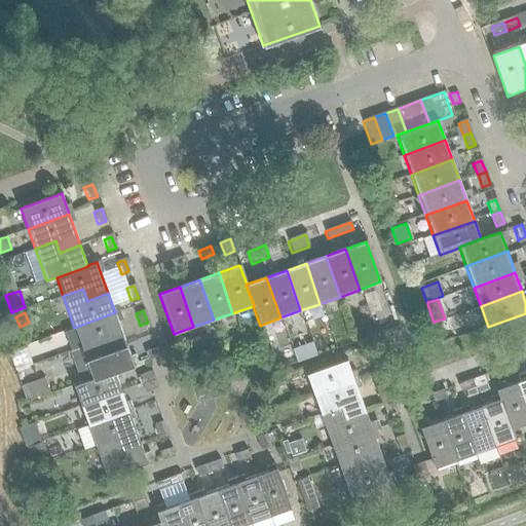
[(73,350),(81,347),(102,340),(106,351),(126,344),(115,312),(74,328),(75,330),(67,333),(65,337),(68,347),(73,350)]
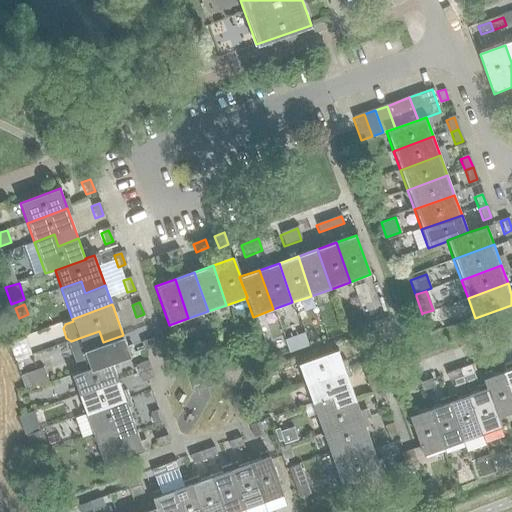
[(99,331),(79,338),(90,368),(90,369),(111,362),(130,355),(123,335),(103,342),(99,331)]
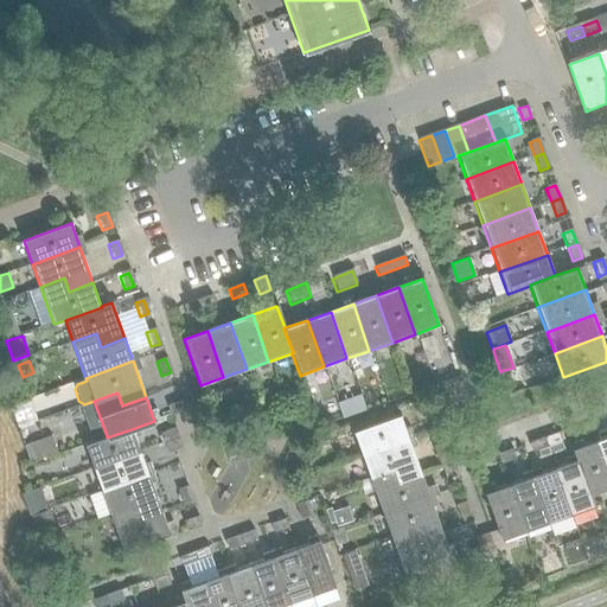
[(434,420),(445,416),(439,402),(429,407),(434,420)]
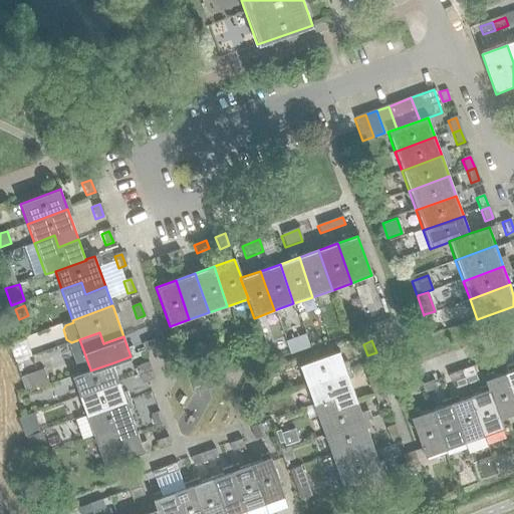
[(142,345),(144,352),(156,348),(154,341),(142,345)]
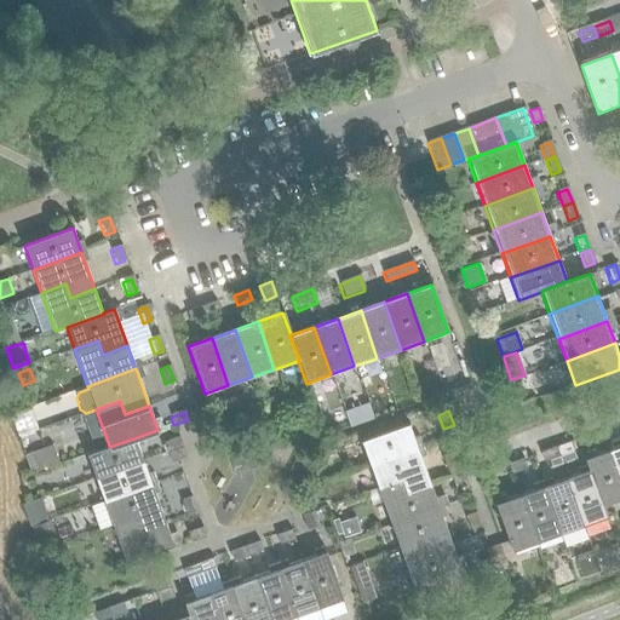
[(610,415),(596,420),(600,430),(614,425),(610,415)]
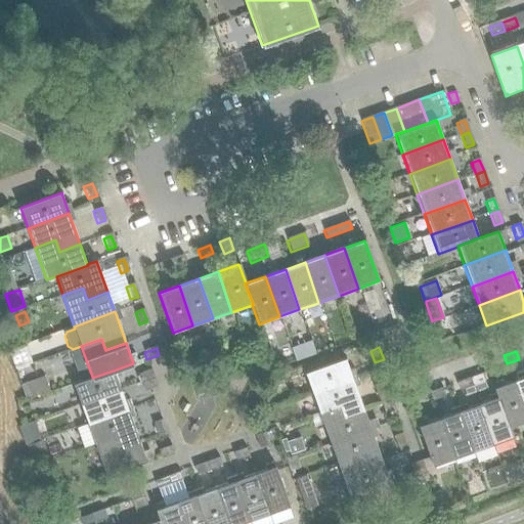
[(12,360),(15,368),(31,362),(29,355),(12,360)]
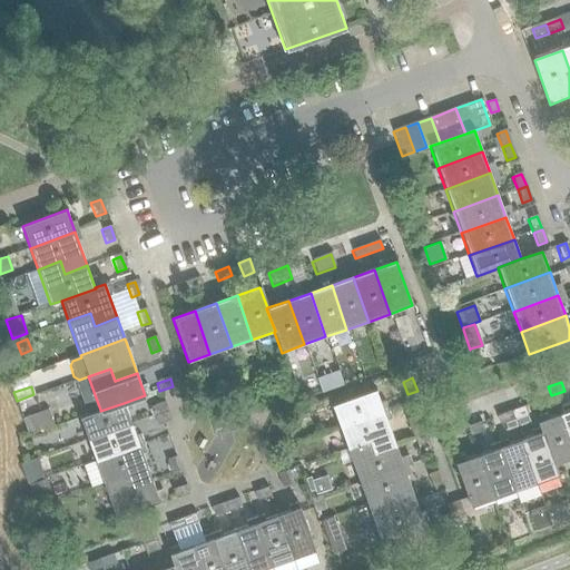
[(332,406),(340,429),(384,413),(376,391),(332,406)]
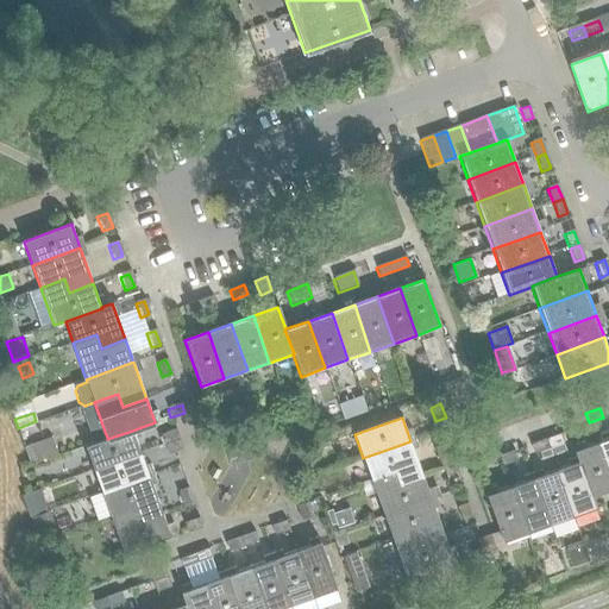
[(563,421),(566,432),(569,435),(578,432),(572,418),(563,421)]
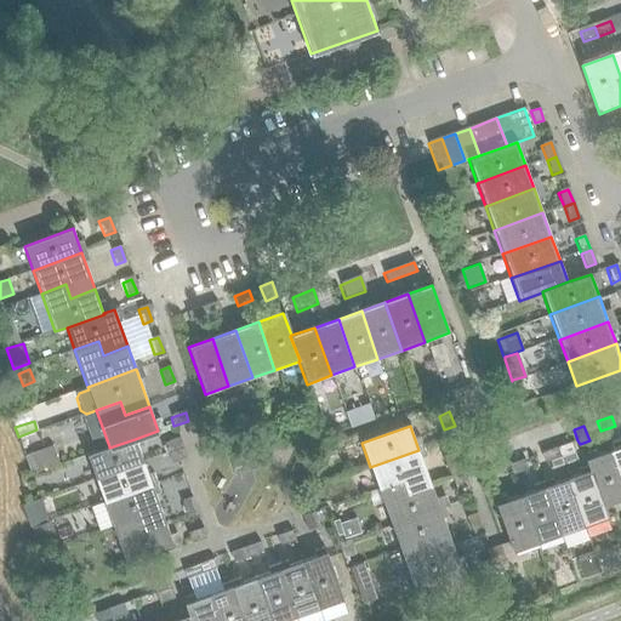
[(86,455),(96,479),(143,461),(135,439),(109,448),(109,446),(86,455)]
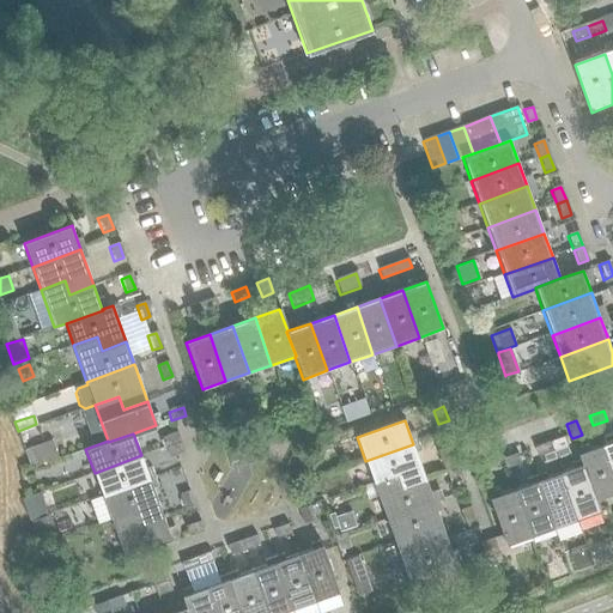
[(180,444),(176,435),(162,439),(165,449),(180,444)]
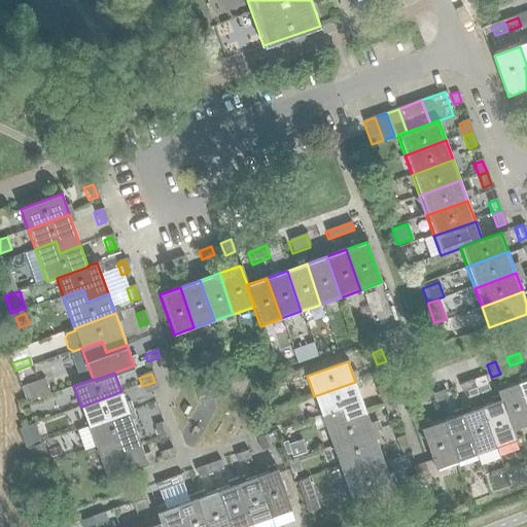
[(483,376),(470,381),(473,388),(486,383),(483,376)]
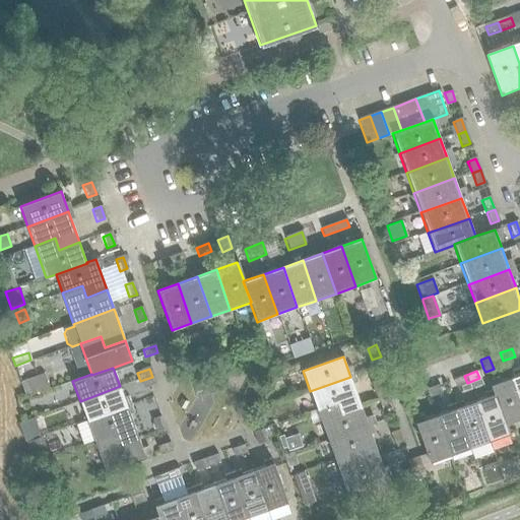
[(519,374),(510,378),(519,404),(519,374)]
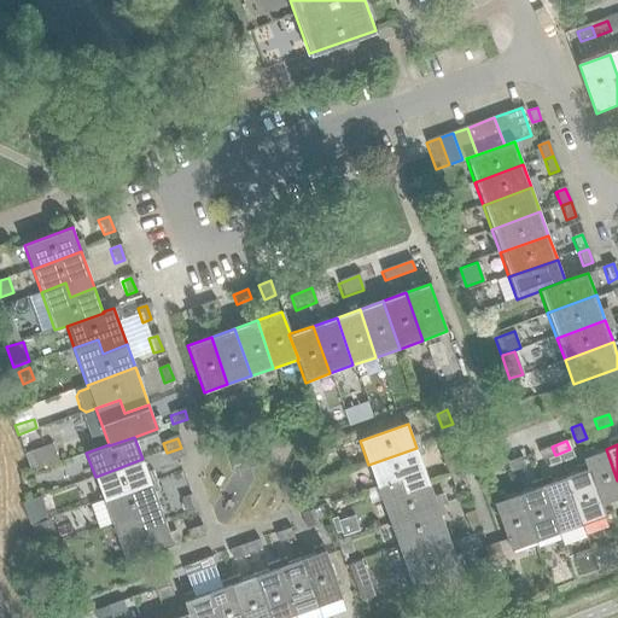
[(555,455),(552,447),(538,452),(541,460),(555,455)]
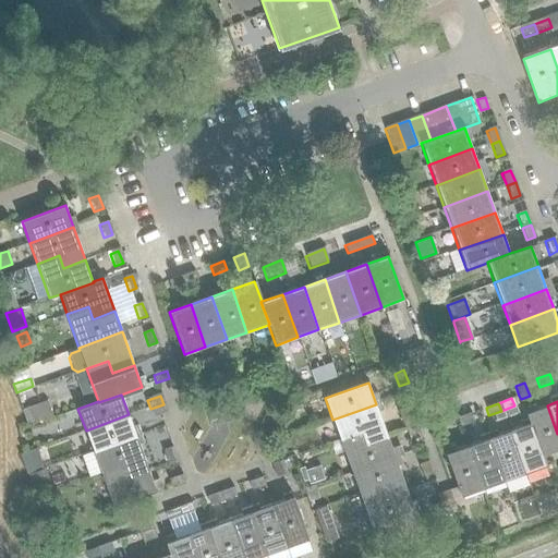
[(167,413),(164,404),(150,409),(154,419),(167,413)]
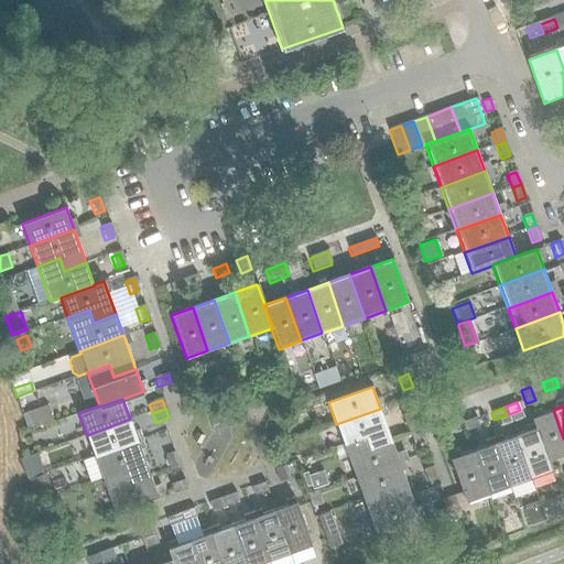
[(336,424),(343,445),(365,437),(369,449),(391,442),(380,409),(336,424)]
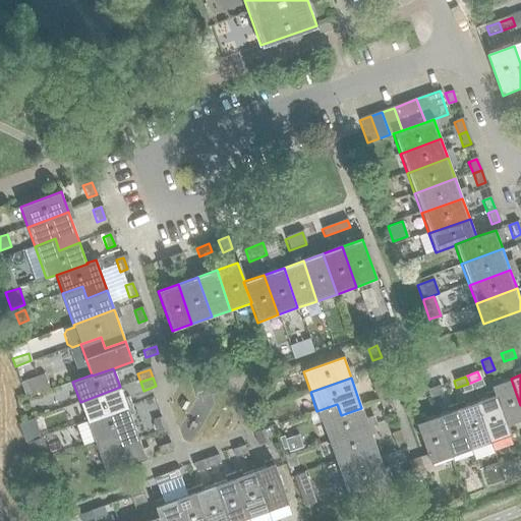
[(496,395),(507,425),(520,419),(520,405),(511,379),(490,386),(495,395),(496,395)]
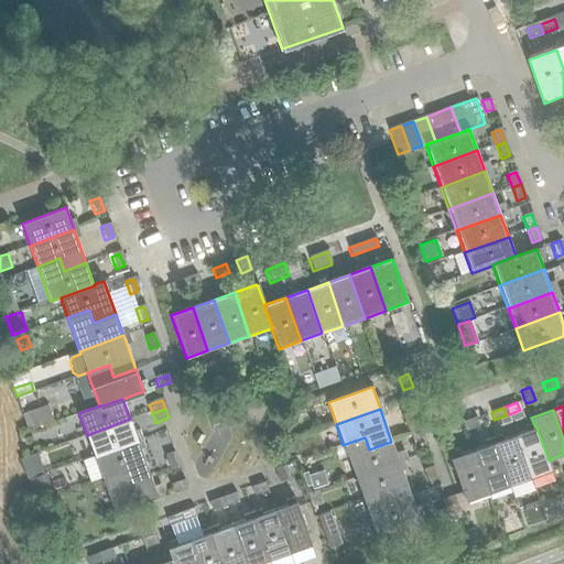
[(31,411),(22,414),(29,430),(36,426),(31,411)]
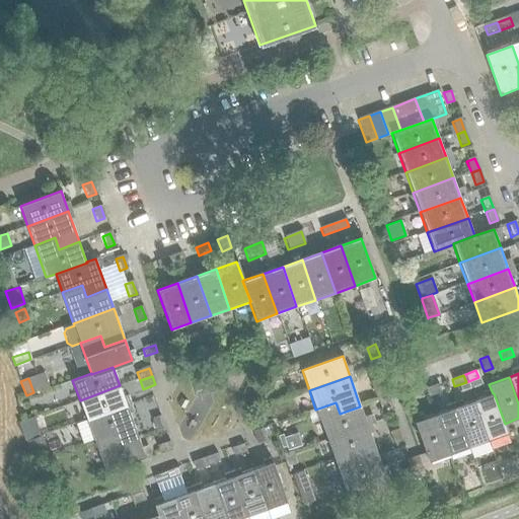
[(383,390),(379,378),(372,381),(376,392),(383,390)]
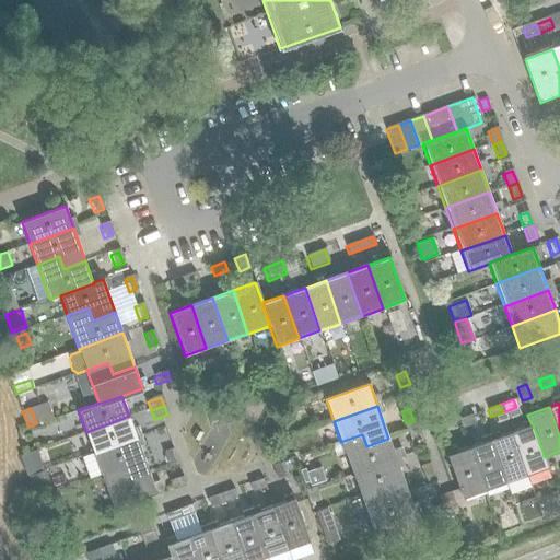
[(86,432),(94,453),(137,438),(129,416),(86,432)]
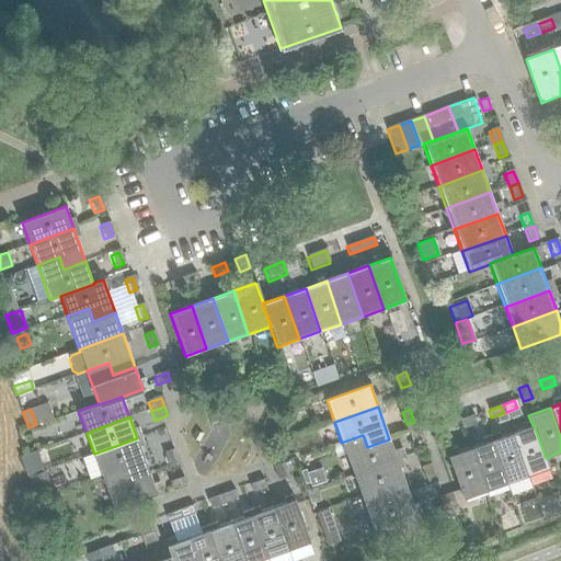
[(471,416),(458,421),(461,428),(474,424),(471,416)]
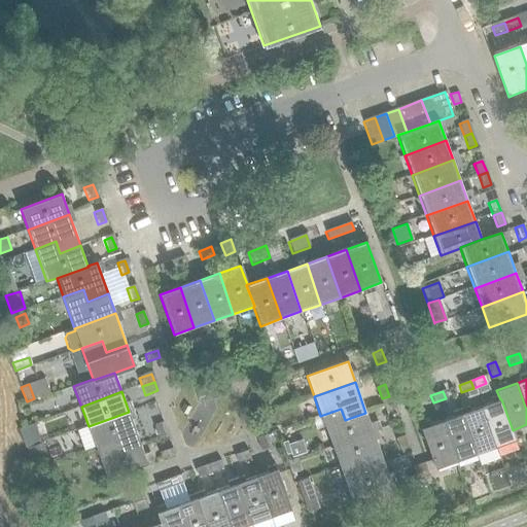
[(394,409),(389,396),(382,398),(386,411),(394,409)]
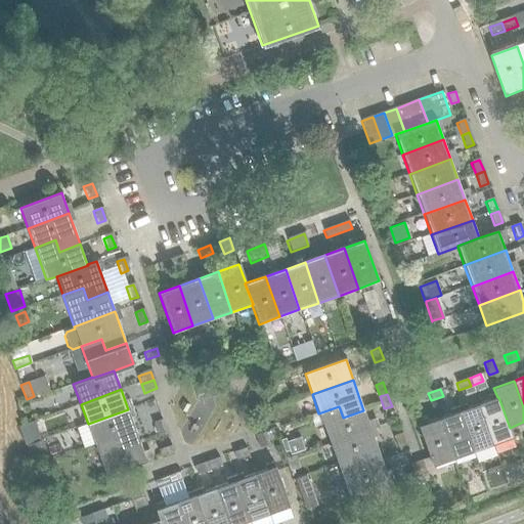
[(478,404),(492,445),(513,438),(510,428),(498,397),(497,397),(478,404)]
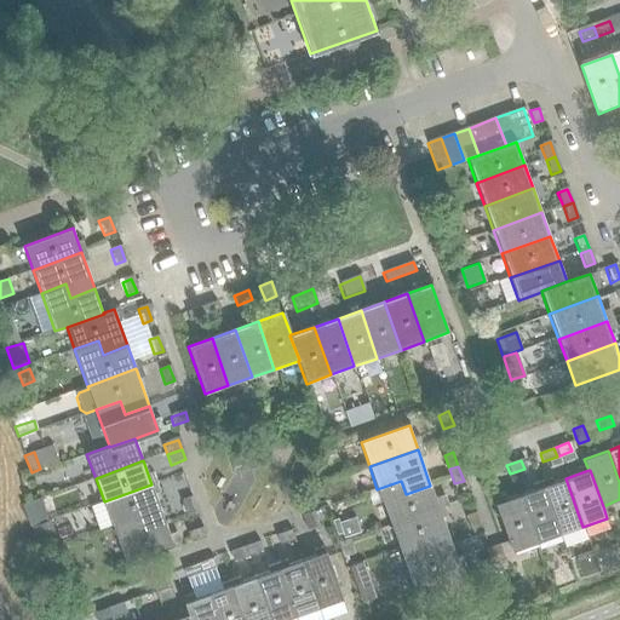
[(489,471),(480,475),(486,489),(495,486),(489,471)]
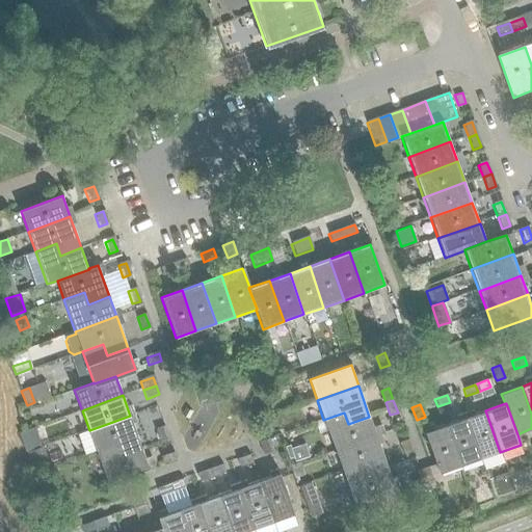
[(464,418),(480,459),(500,452),(485,410),(464,418)]
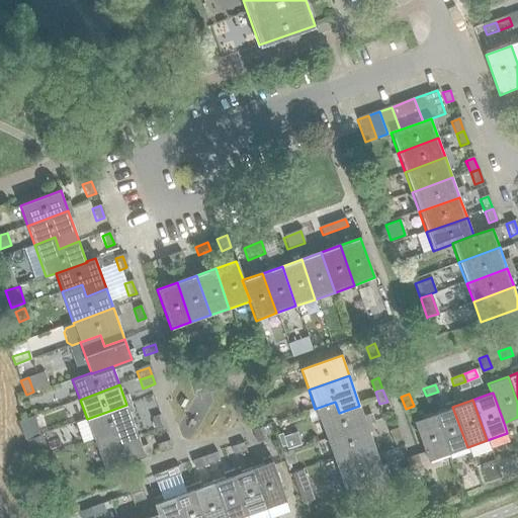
[(315,409),(326,439),(366,425),(359,406),(339,413),(335,402),(315,409)]
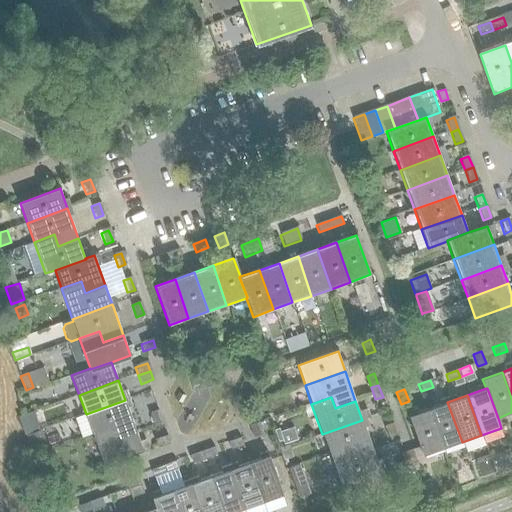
[(86,414),(92,433),(112,426),(116,437),(136,430),(125,400),(86,414)]
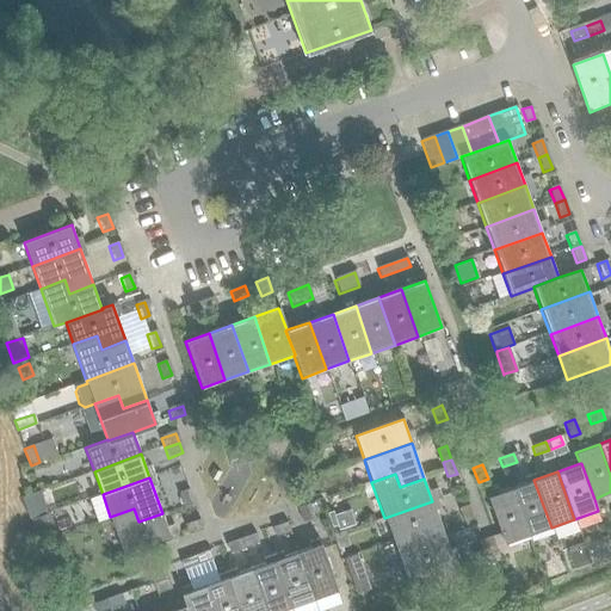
[(534,480),(511,488),(529,536),(551,528),(534,480)]
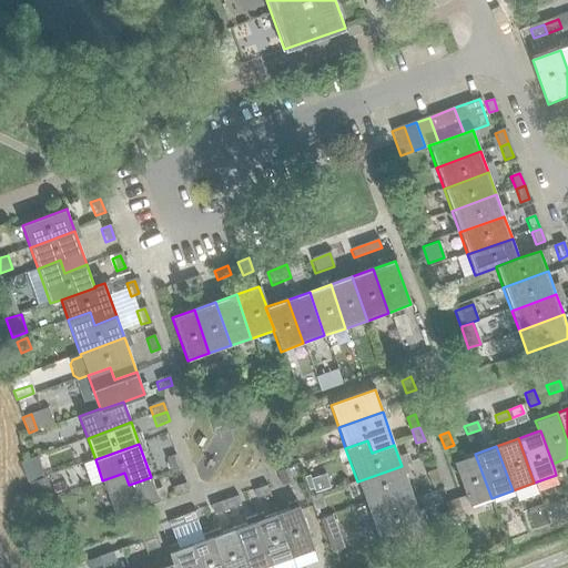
[(469,506),(492,498),(475,454),(453,462),(469,506)]
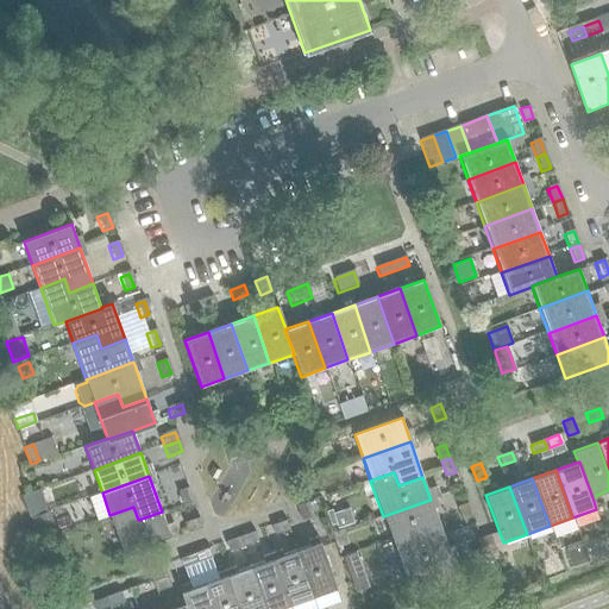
[(182,507),(192,503),(187,489),(176,493),(182,507)]
